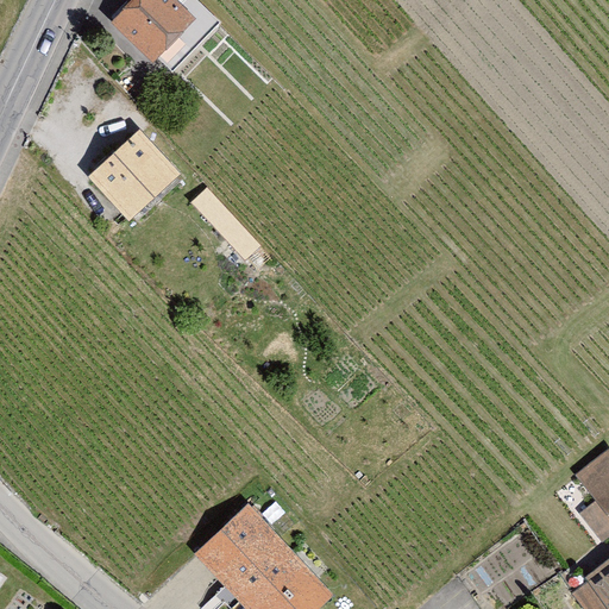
[(220,23),(196,0),(133,0),(113,22),(154,61),(158,56),(173,71),(220,23)]
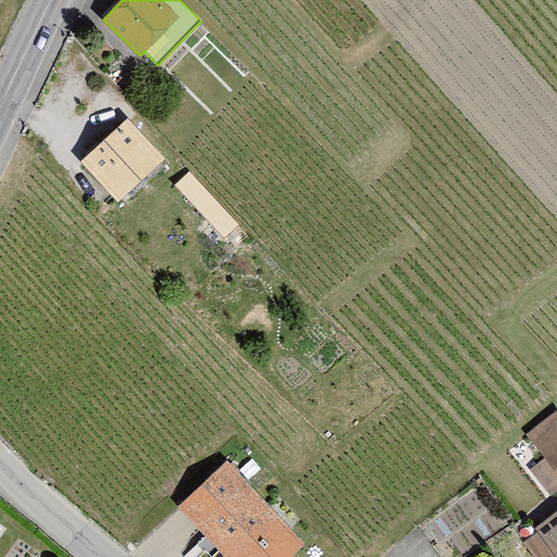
[(171,159),(136,122),(96,161),(132,197),(171,159)]
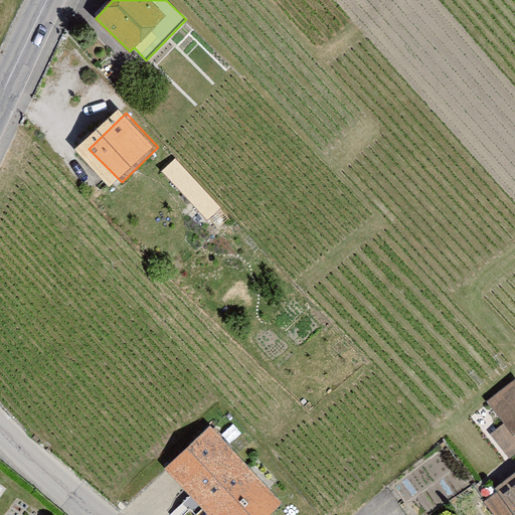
[(162,170),(207,220),(221,208),(176,158),(162,170)]
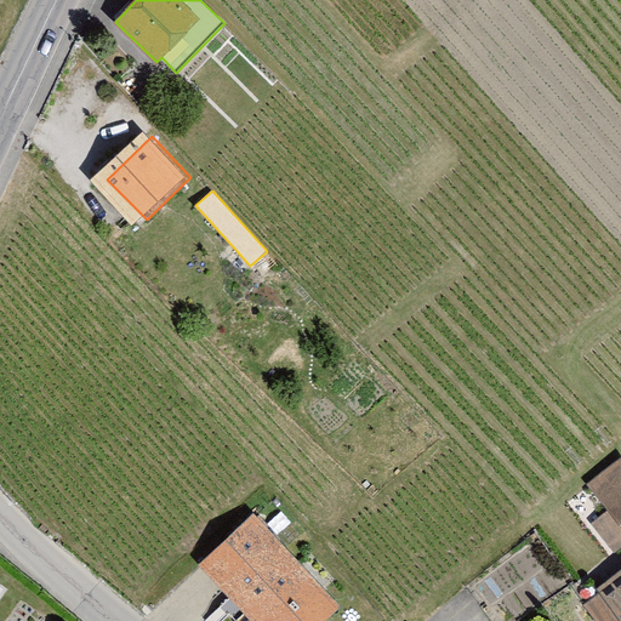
[(620,467),(602,483),(620,506),(620,510),(607,520),(620,537),(620,467)]
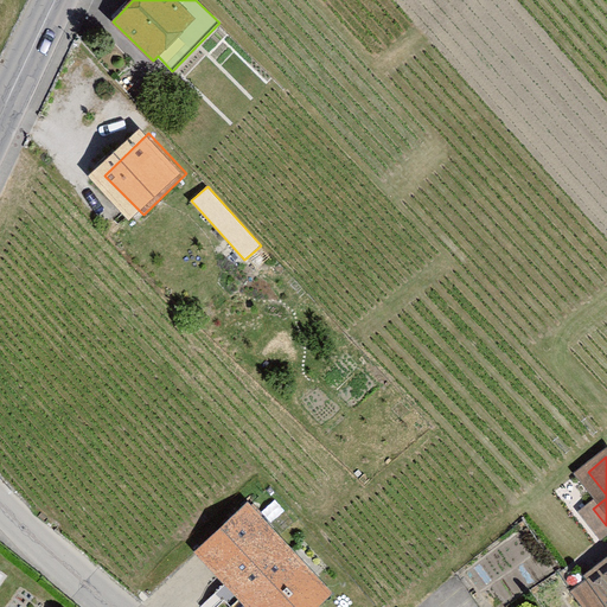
[(254,606),(334,606),(346,596),(269,515),(212,562),(254,606)]
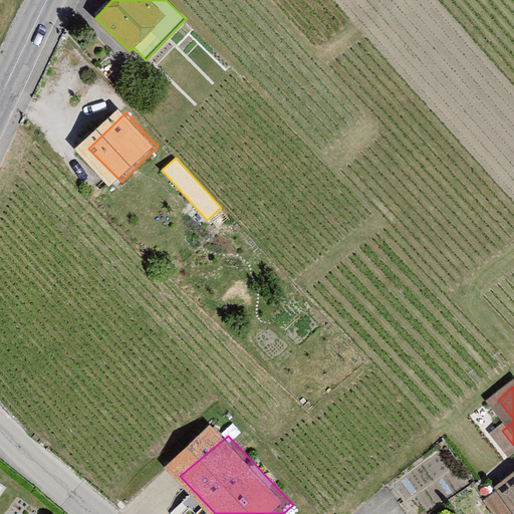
[(513,513),(513,485),(499,497),(510,513),(513,513)]
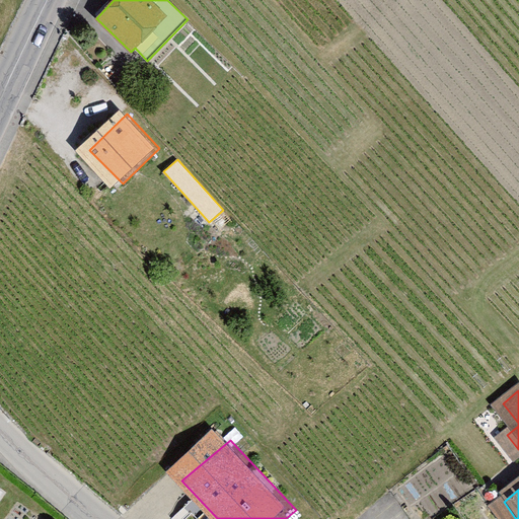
All buildings are outlined.
